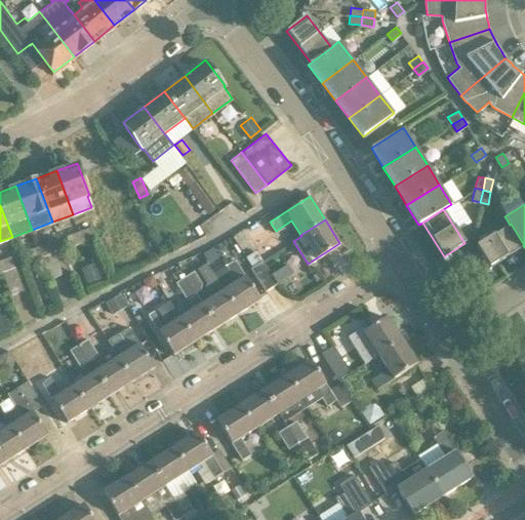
[(489,267),(523,245),(524,245),(511,224),(510,225),(489,237),(482,242),(476,245),(489,267)]
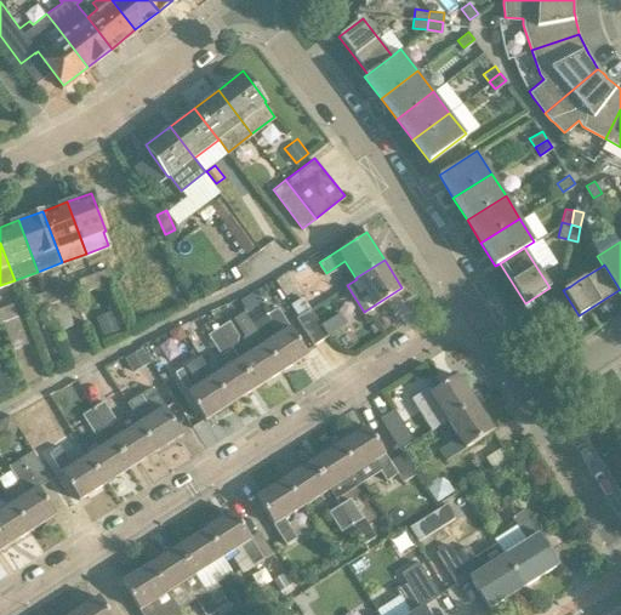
[(92,272),(97,285),(112,280),(107,267),(92,272)]
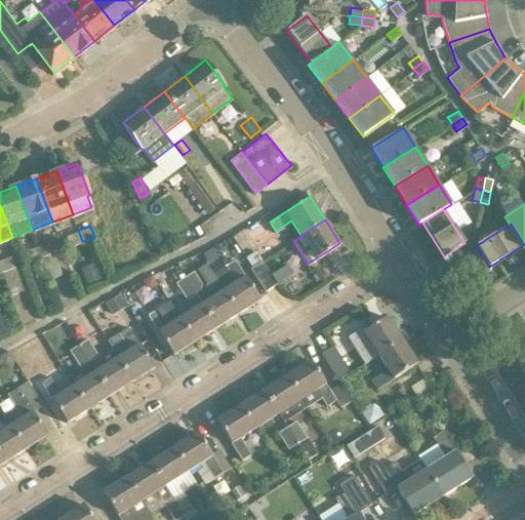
[(70,245),(82,241),(78,230),(66,235),(70,245)]
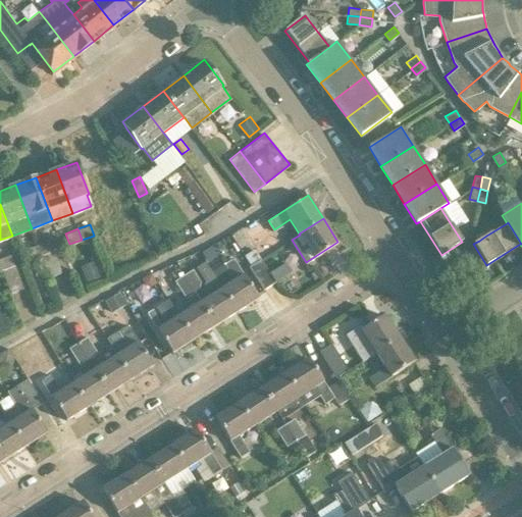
[(479,241),(486,236),(482,228),(475,234),(479,241)]
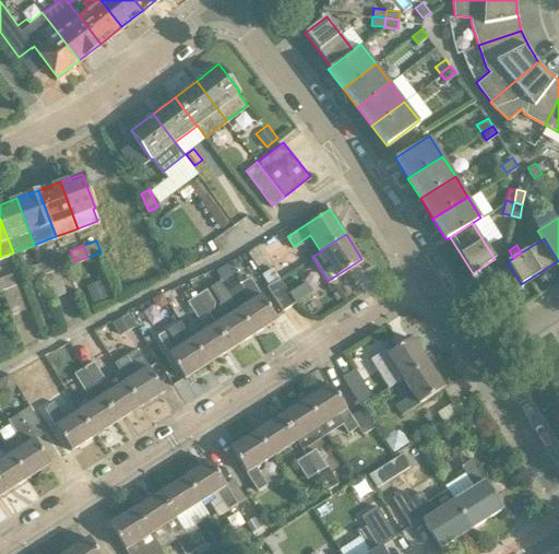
[(42,260),(46,272),(54,295),(67,290),(55,256),(42,260)]
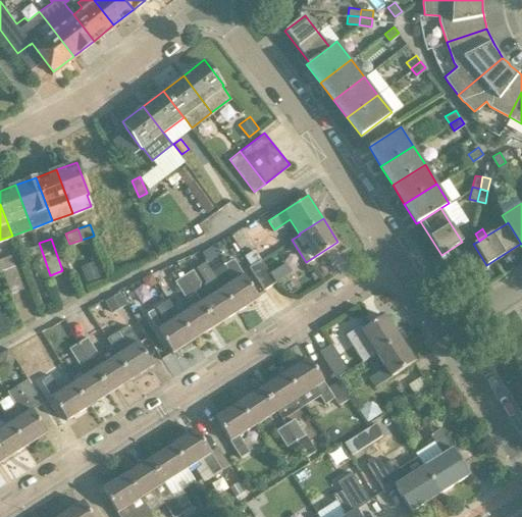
[(30,258),(43,254),(39,243),(27,248),(30,258)]
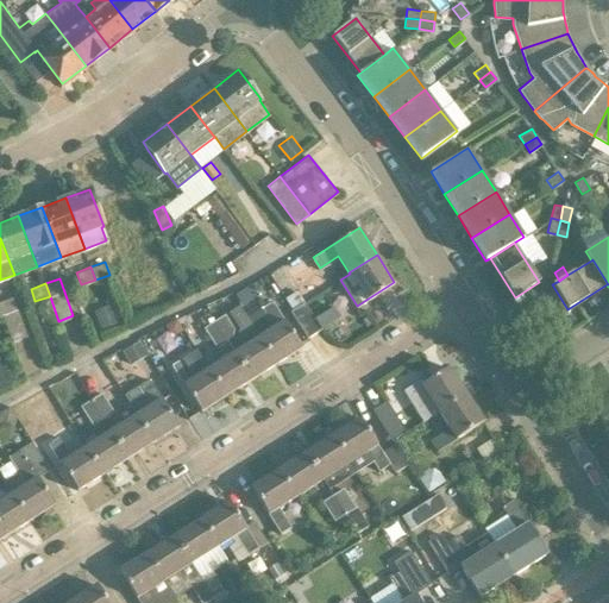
[(0,300),(0,306),(2,313),(12,340),(27,335),(18,308),(17,308),(12,296),(0,300)]
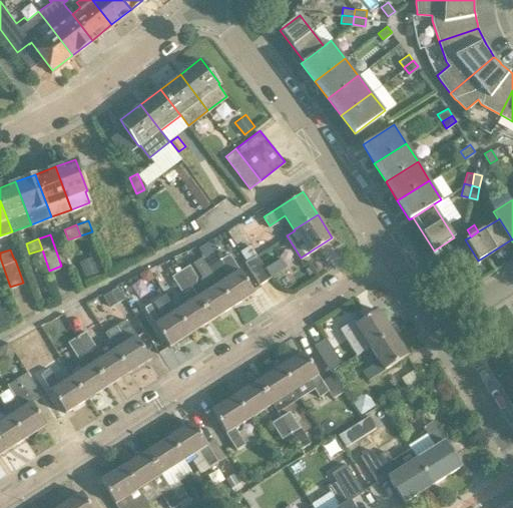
[(217,282),(232,305),(254,292),(229,251),(220,258),(230,273),(218,281),(217,282)]
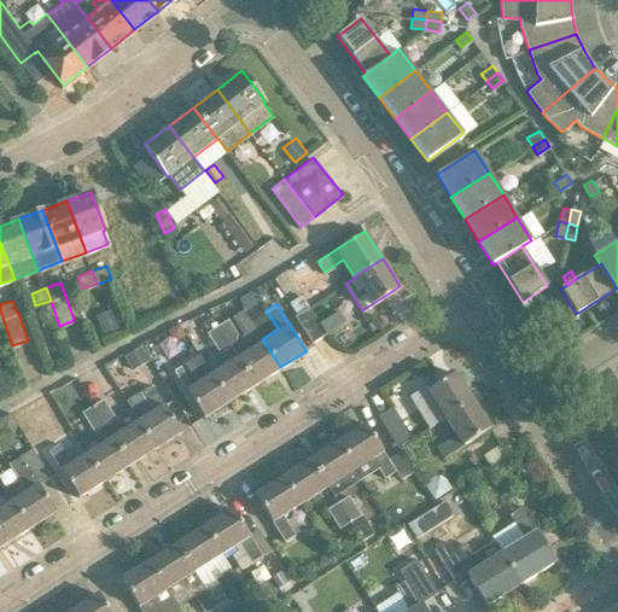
[(326,332),(319,320),(309,306),(297,313),(295,314),(312,341),(326,332)]
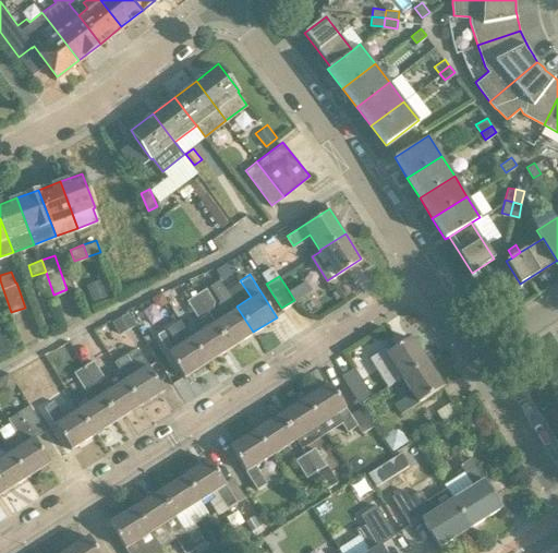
[(108,293),(102,277),(86,284),(92,300),(108,293)]
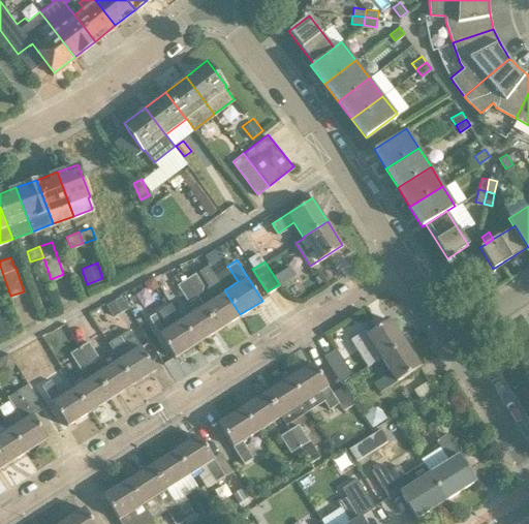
[(273,274),(279,284),(280,285),(297,275),(289,263),(273,274)]
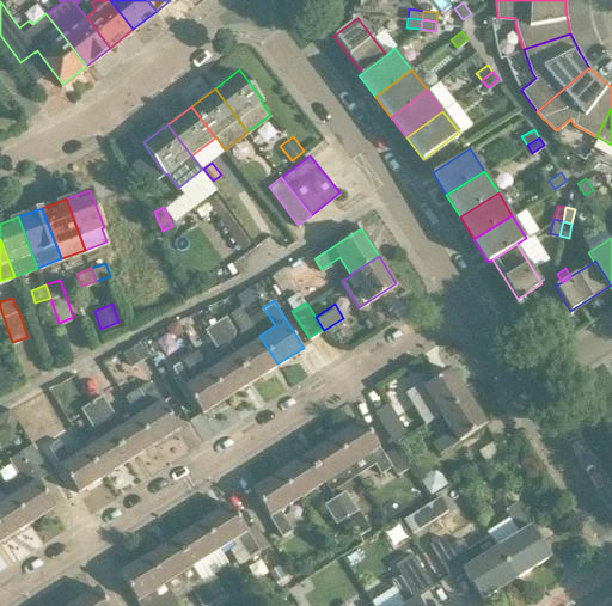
[(259,336),(261,335),(240,305),(230,312),(240,328),(239,335),(245,344),(236,352),(234,352),(252,380),(277,363),(259,336)]
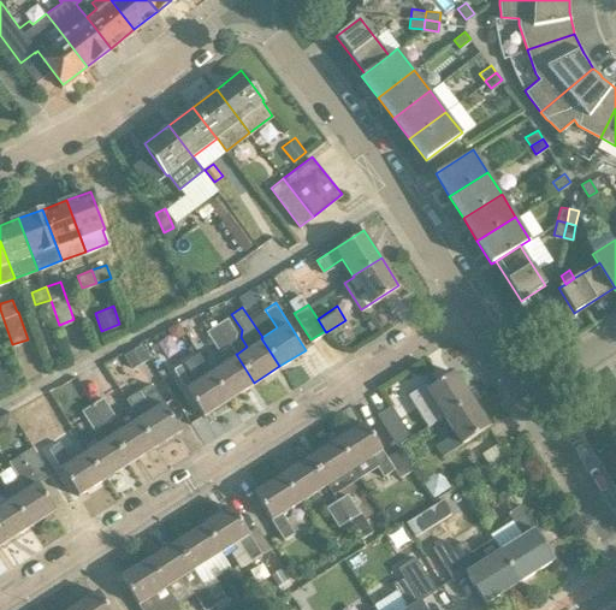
[(212,314),(202,320),(207,327),(215,321),(212,314)]
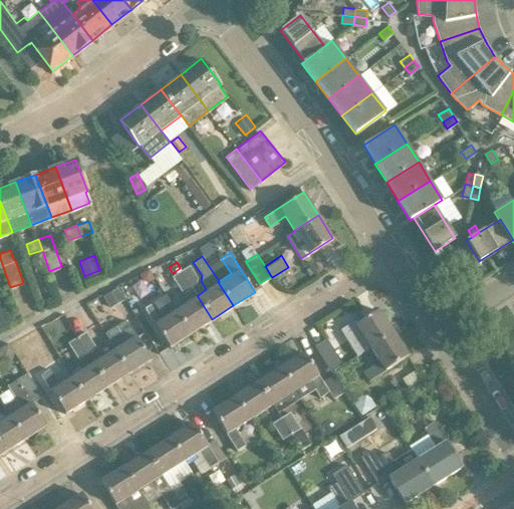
[(191,264),(181,270),(192,286),(197,283),(198,276),(191,264)]
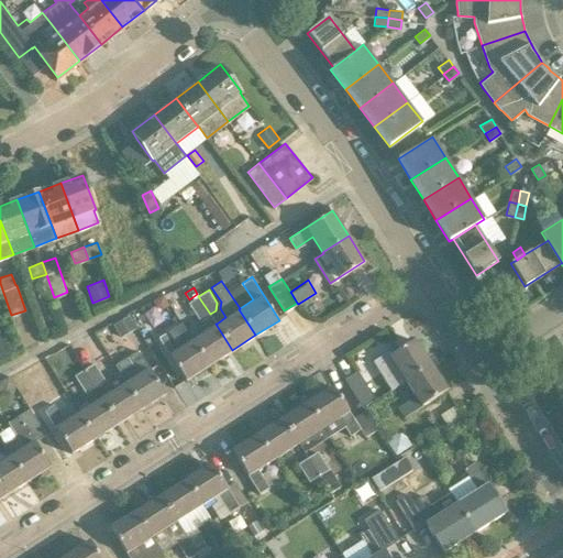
[(156,305),(164,306),(168,304),(164,294),(153,299),(156,305)]
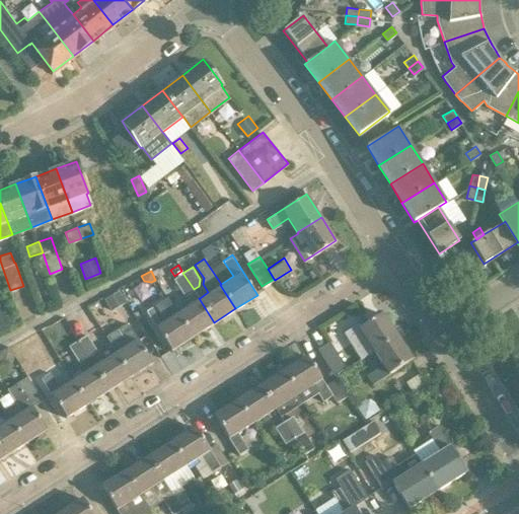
[(199,298),(200,298),(194,289),(182,273),(174,278),(191,304),(177,312),(193,336),(214,322),(199,298)]
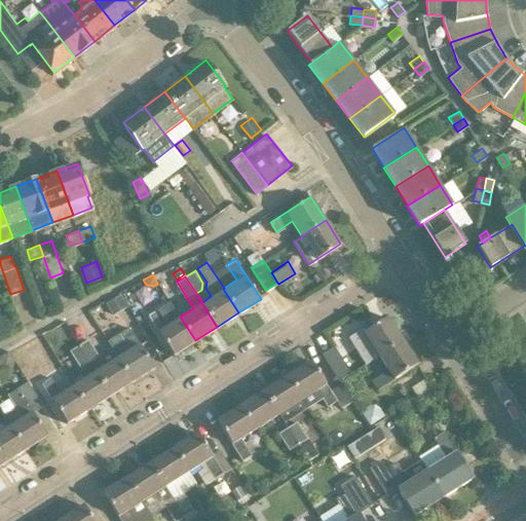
[(106,301),(113,312),(127,304),(120,293),(106,301)]
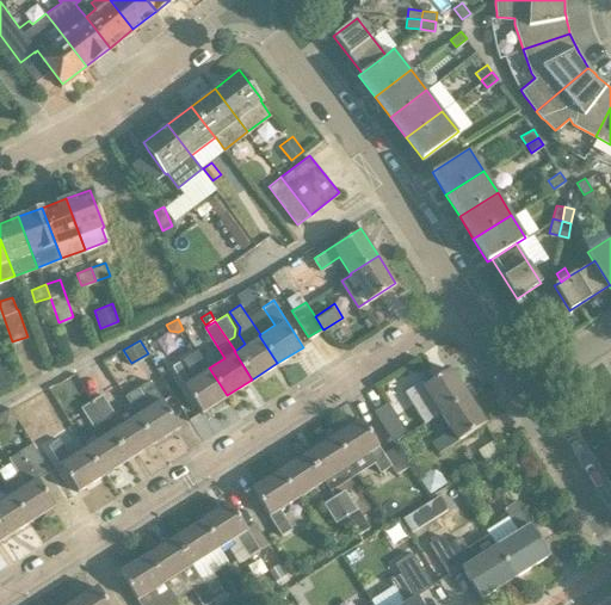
[(227,395),(209,368),(195,376),(183,358),(172,365),(202,412),(227,395)]
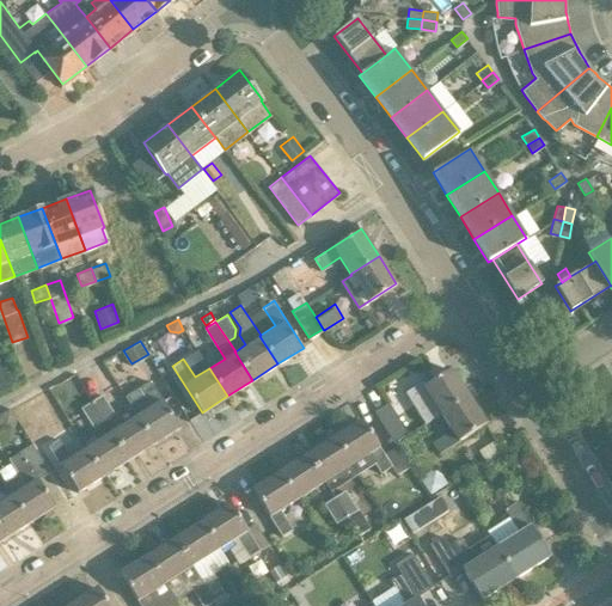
[(434,417),(441,412),(469,395),(451,367),(423,385),(421,381),(407,391),(426,421),(433,416),(434,417)]
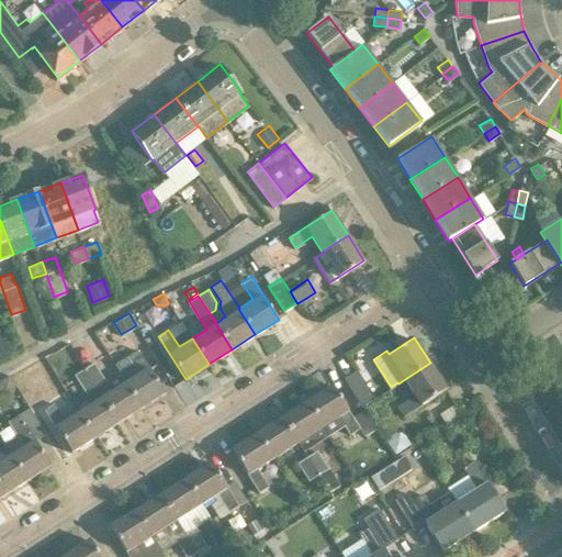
[(124,380),(142,407),(165,392),(137,348),(115,363),(126,380),(124,380)]
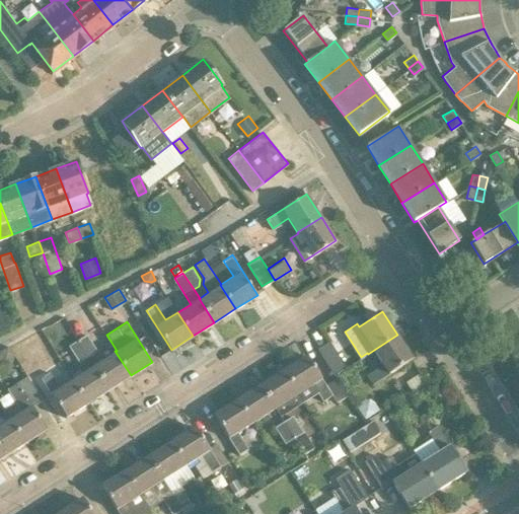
[(78,339),(88,355),(97,350),(87,334),(78,339)]
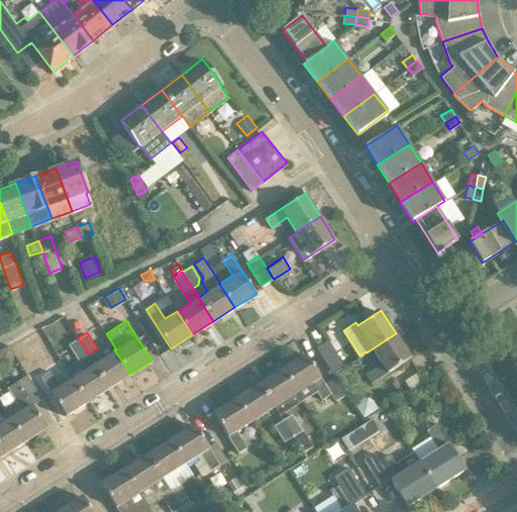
[(396,333),(373,348),(382,363),(366,373),(372,382),(410,356),(396,333)]
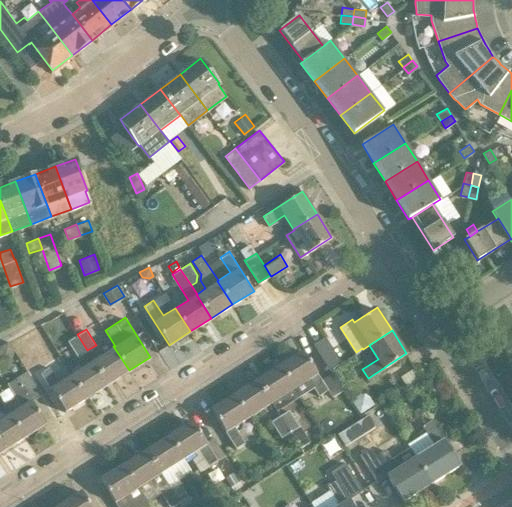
[(78,356),(87,350),(77,334),(68,340),(78,356)]
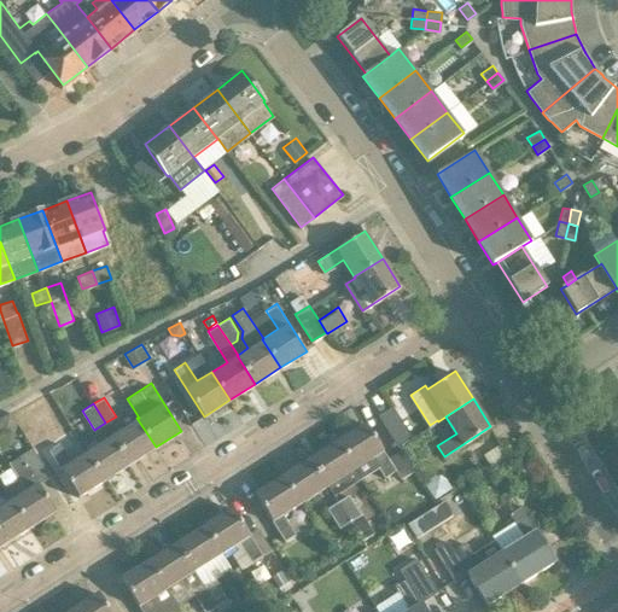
[(412,436),(403,421),(392,404),(378,414),(397,444),(412,436)]
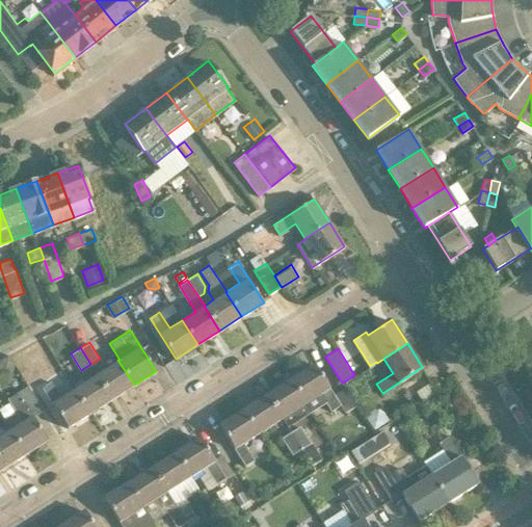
[(15,362),(9,353),(8,352),(0,358),(0,367),(12,370),(15,362)]
